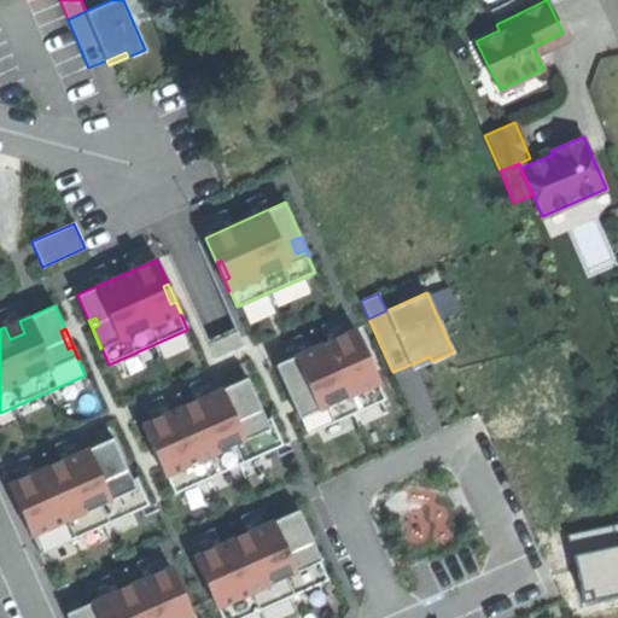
[(355,328),(275,365),(291,398),(301,395),(307,407),(298,412),(301,418),(308,435),(386,400),(379,383),(373,372),(369,374),(361,356),(367,354),(355,328)]
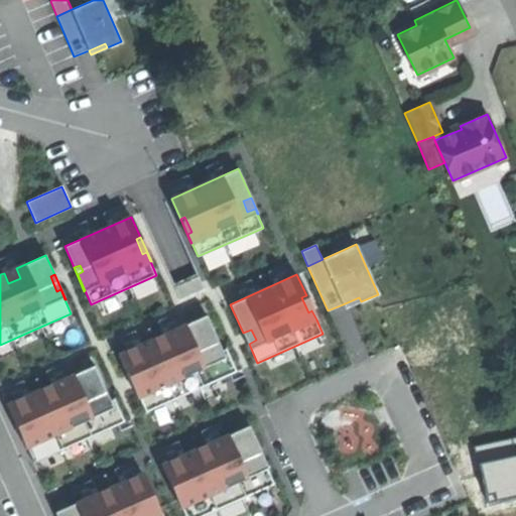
[(316,319),(306,295),(301,297),(308,312),(311,310),(316,319)]
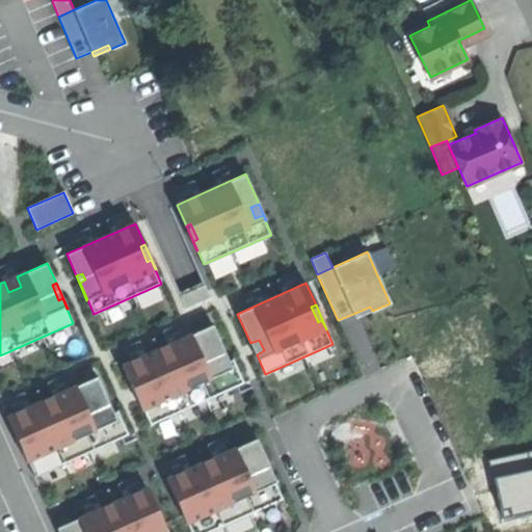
[(353,314),(355,318),(372,311),(370,307),(353,314)]
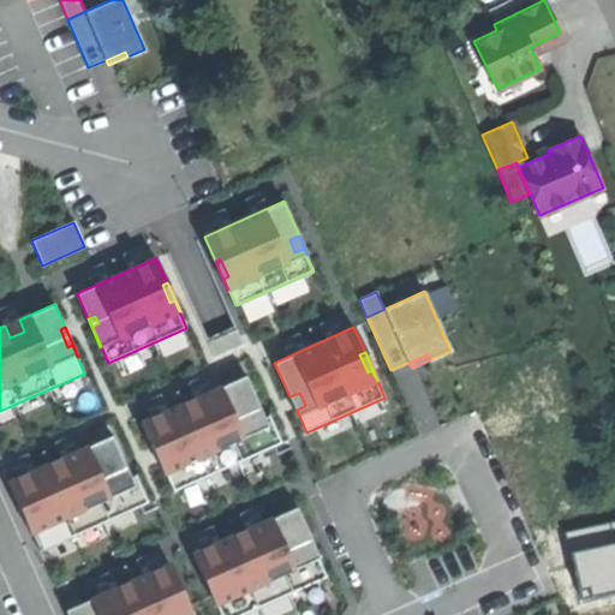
[(151,418),(142,423),(151,446),(157,443),(165,461),(161,464),(166,473),(173,491),(282,443),(269,415),(264,417),(263,417),(255,400),(257,399),(246,376),(212,392),(216,404),(202,410),(196,398),(161,413),(151,418)]
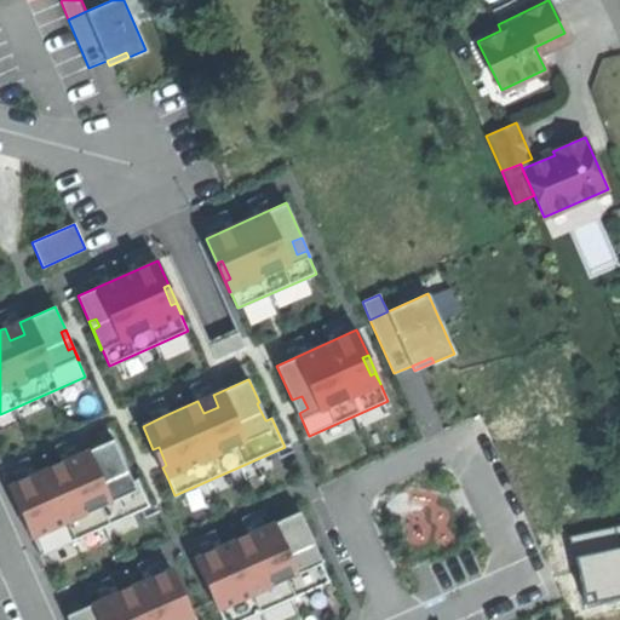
[(292,400),(300,419),(302,419),(299,413),(308,408),(302,396),(292,400)]
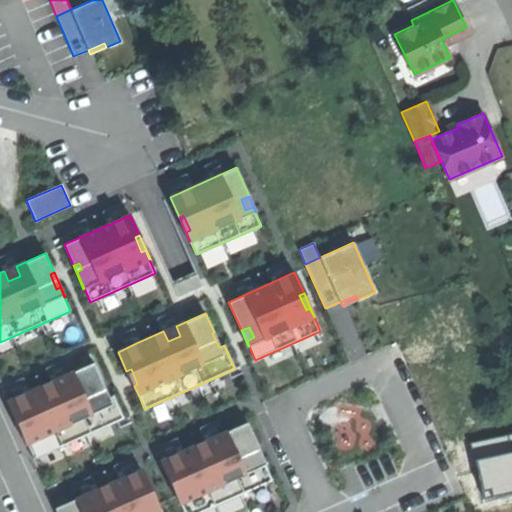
[(220,347),(214,332),(212,333),(219,347),(220,347)]
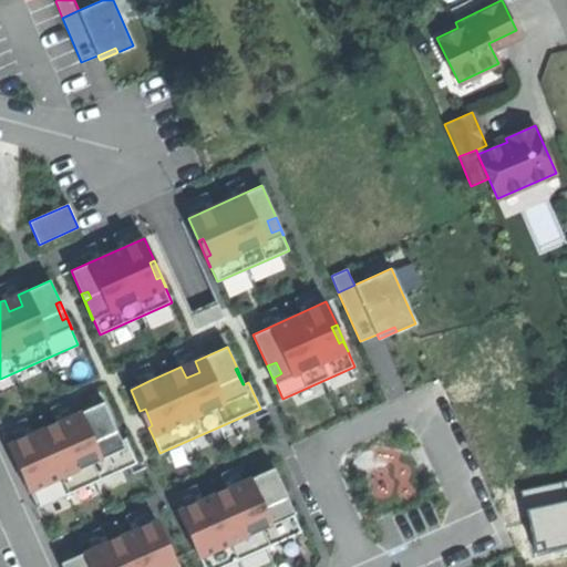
[(145,372),(136,377),(140,385),(148,381),(145,372)]
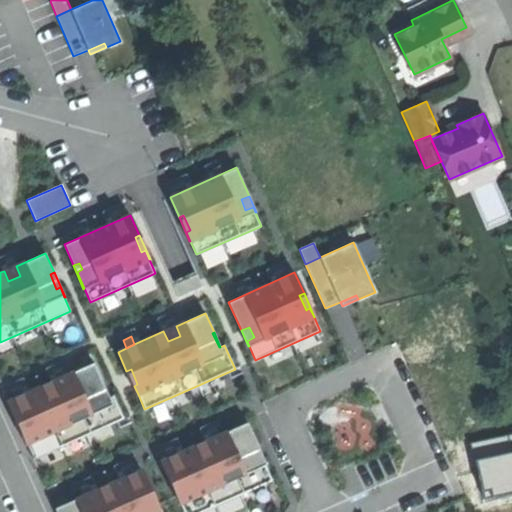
[(16,397),(7,401),(16,421),(20,419),(26,434),(23,435),(27,443),(34,459),(124,418),(113,395),(109,396),(107,397),(101,382),(102,382),(94,362),(64,375),(69,386),(57,391),(52,381),(23,394),(16,397)]
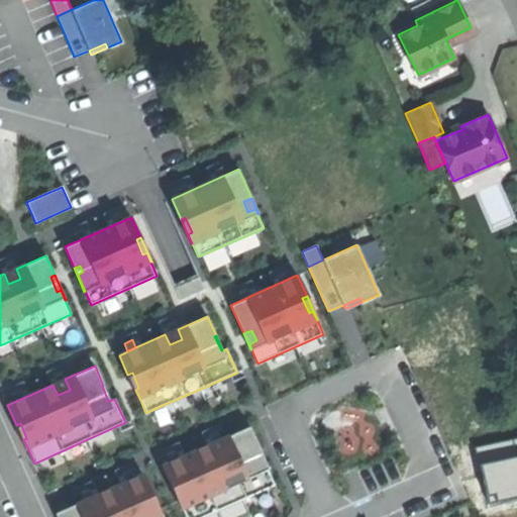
[(127,375),(138,398),(139,398),(135,390),(138,388),(132,373),(127,375)]
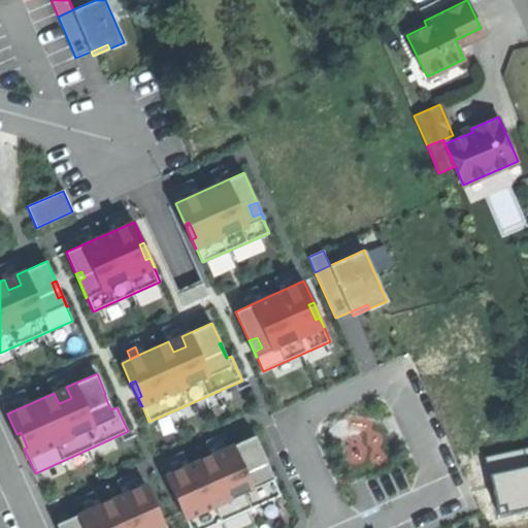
[(112,408),(105,394),(104,394),(110,409),(112,408)]
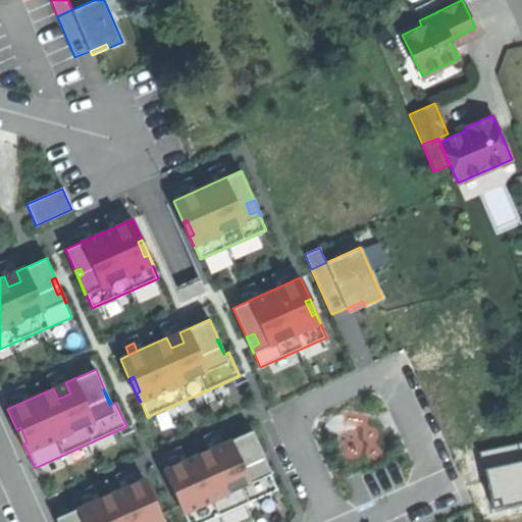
[(20,394),(12,398),(16,405),(23,402),(20,394)]
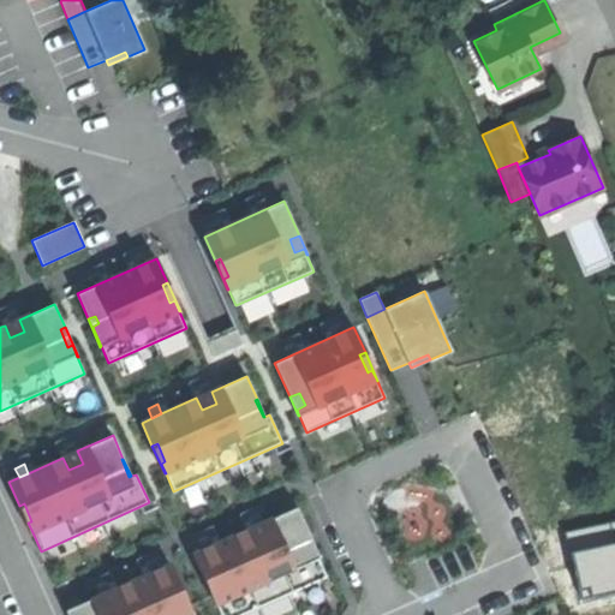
[(19,506),(31,532),(33,532),(28,523),(31,521),(24,503),(19,506)]
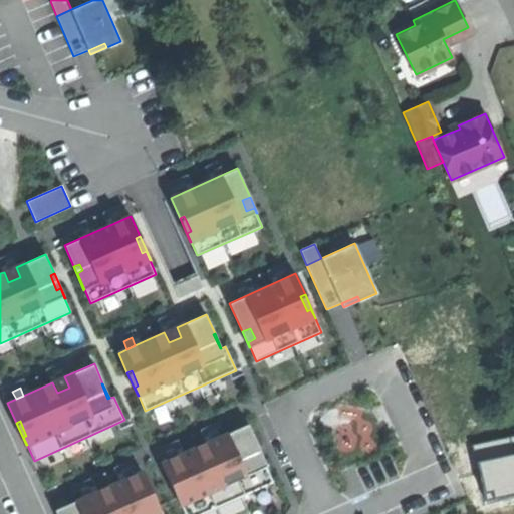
[(207,443),(162,463),(170,482),(174,481),(181,495),(177,497),(184,513),(202,513),(273,482),(266,467),(263,459),(259,460),(253,446),(257,444),(248,424),(219,437),(224,447),(211,453),(207,443)]
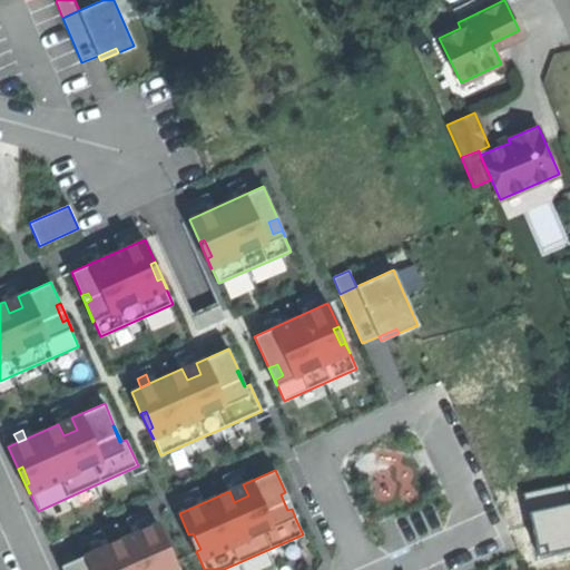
[(295,518),(296,517),(285,492),(281,494),(287,510),(292,509),(295,518)]
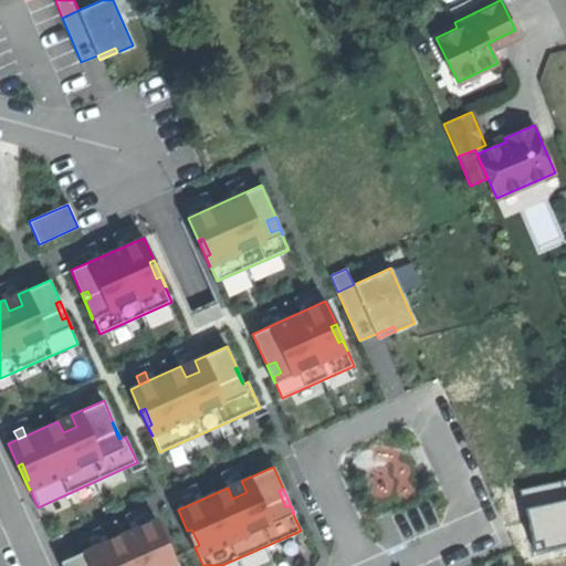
[(143,514),(135,519),(138,527),(147,523),(143,514)]
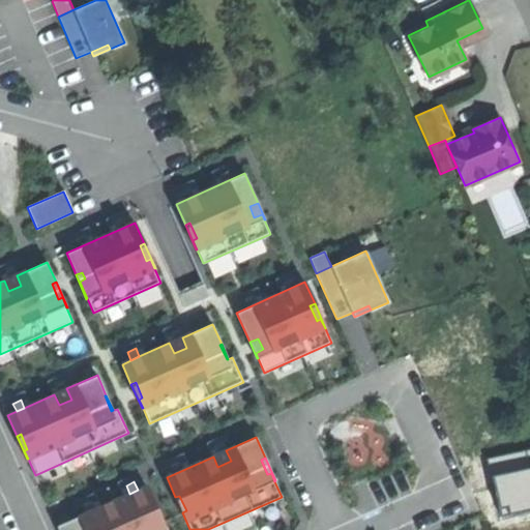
[(165,529),(166,529),(162,522),(158,523),(151,508),(156,506),(147,486),(138,490),(129,494),(99,506),(105,518),(91,523),(87,512),(57,526),(58,529),(165,529)]
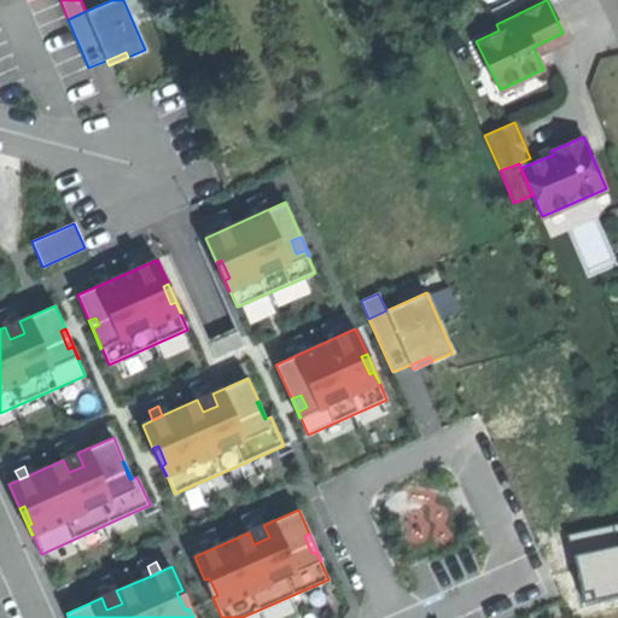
[(204,579),(213,598),(217,595),(209,578),(204,579)]
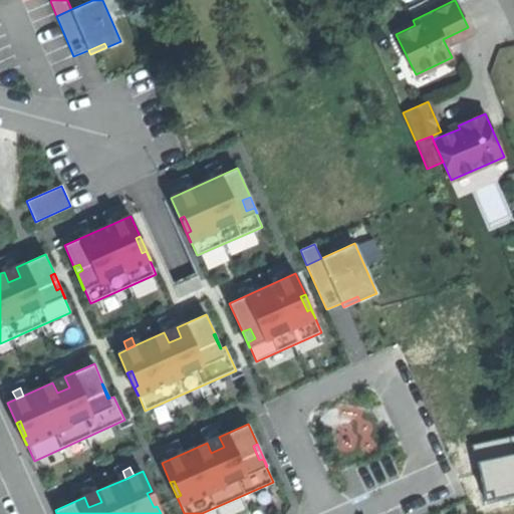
[(161,513),(162,513),(152,491),(147,493),(154,507),(157,506),(161,513)]
